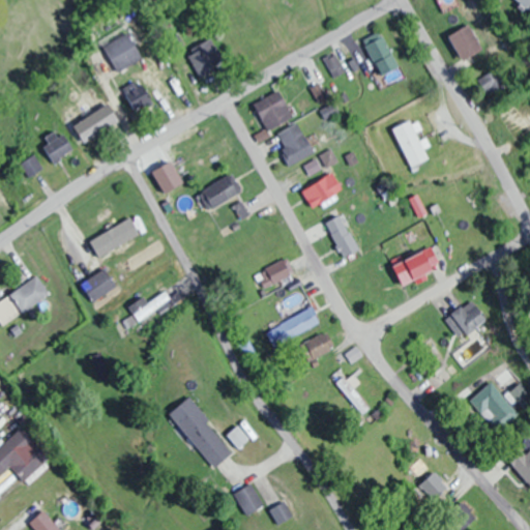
[(448,35),(463,61),(483,51),(469,25),(448,35)]
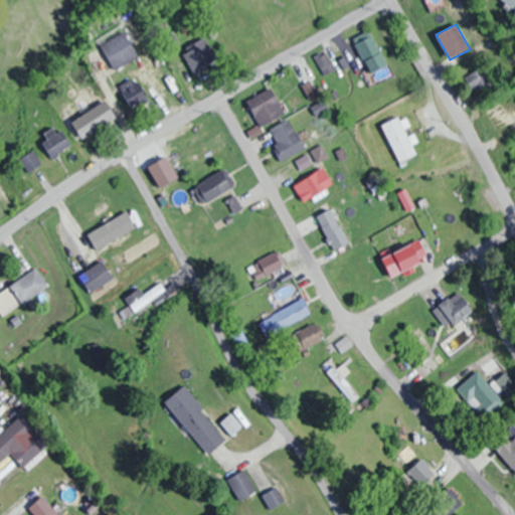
[(373,80),(391,72),(371,30),(353,39),(373,80)]
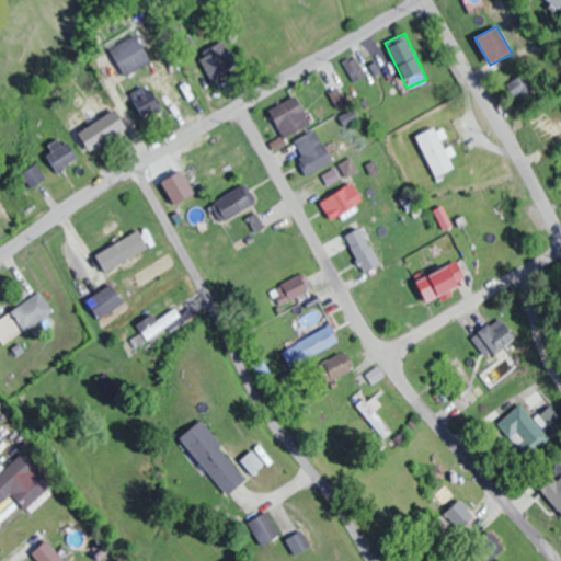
[(109,49),(126,77),(150,61),(134,34),(109,49)]
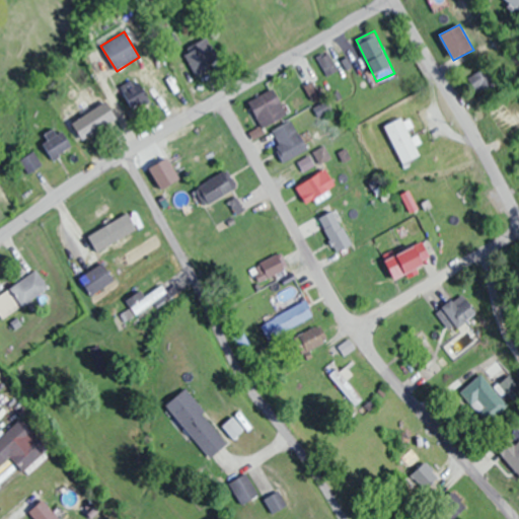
[(220,58),(203,36),(181,55),(199,76),(220,58)]
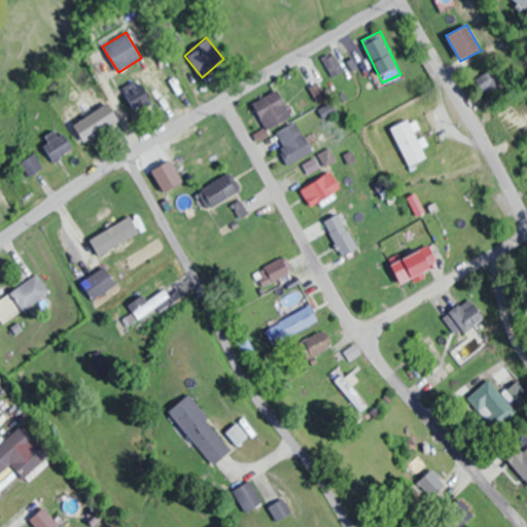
[(476,77),(485,95),(506,83),(497,66),(476,77)]
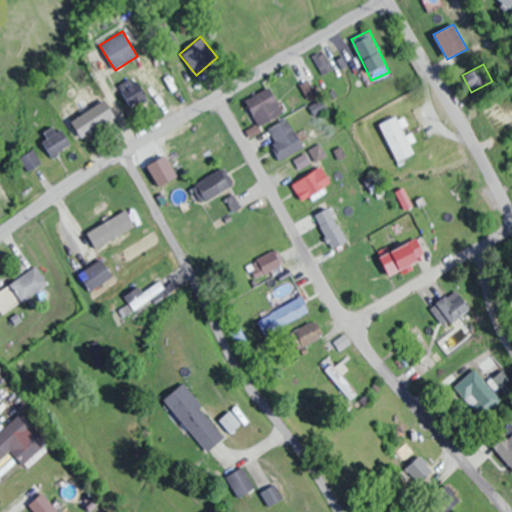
[(131,108),(148,97),(134,75),(117,86),(131,108)]
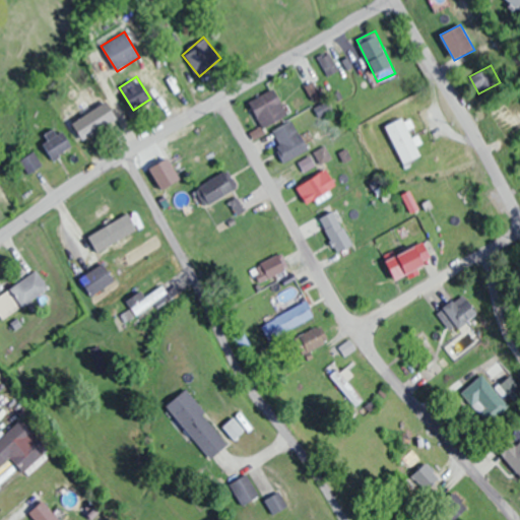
[(249,103),(265,128),(288,115),(273,88),(249,103)]
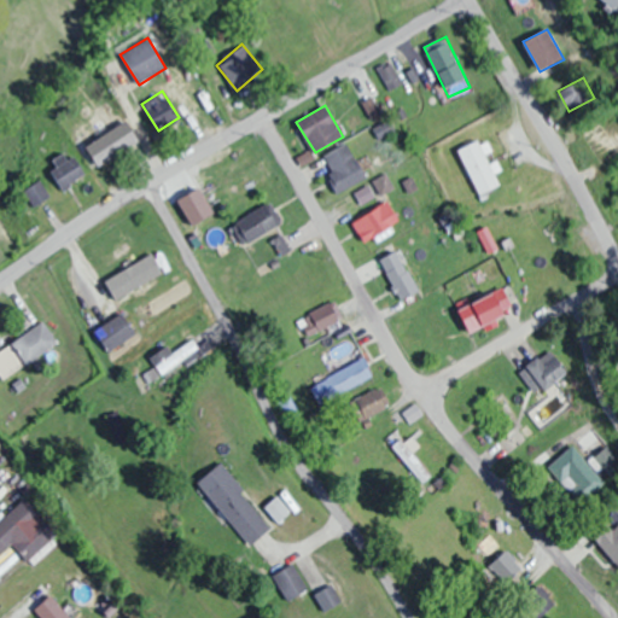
[(139,143),(127,122),(86,146),(97,167),(139,143)]
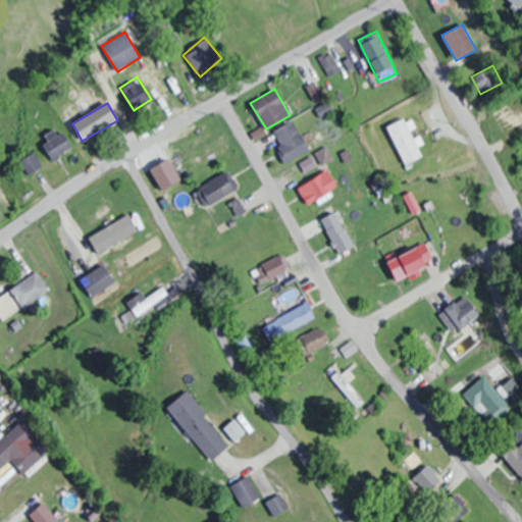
[(423,158),(416,142),(415,143),(405,119),(387,126),(404,166),(423,158)]
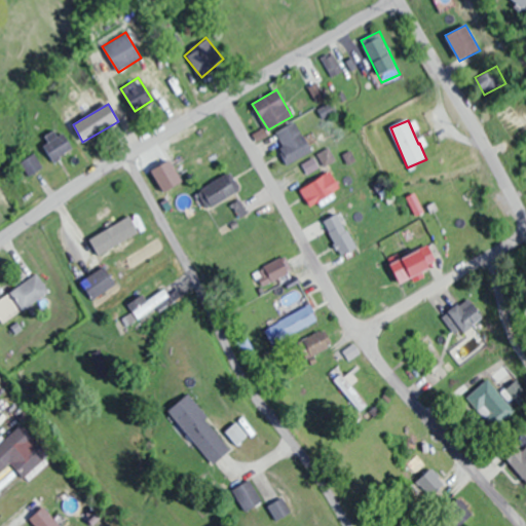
[(312,150),(295,121),(272,136),(291,163),(312,150)]
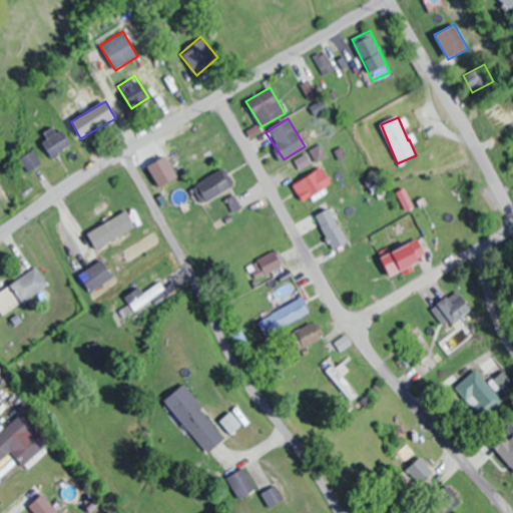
[(41,141),(52,157),(71,145),(59,128),(41,141)]
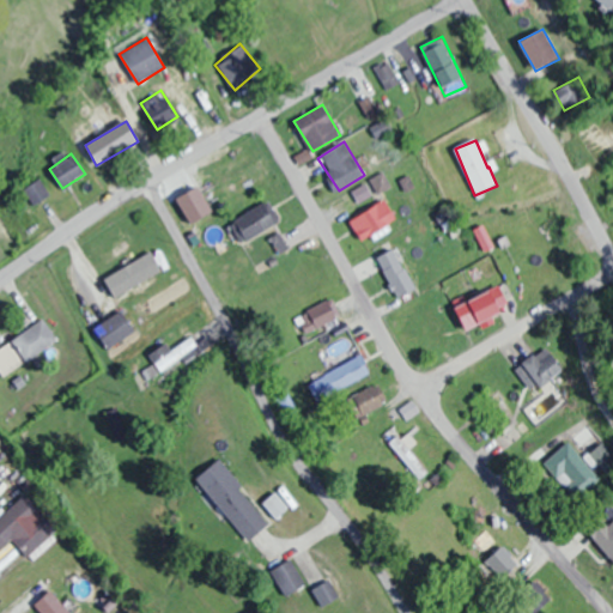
[(23,189),(34,205),(50,195),(40,178),(23,189)]
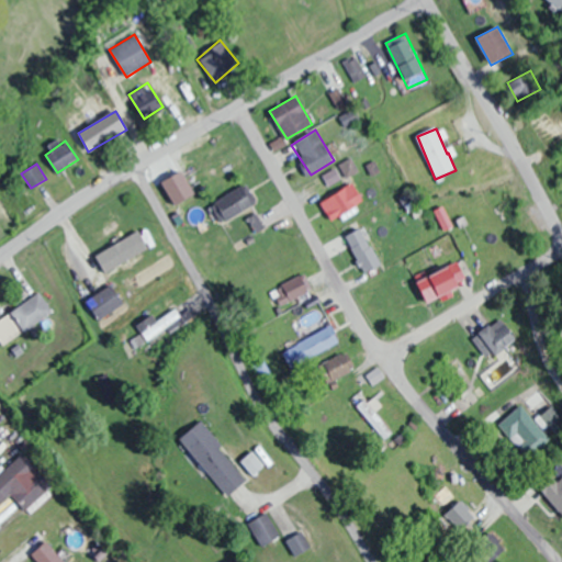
[(334,222),(363,200),(350,182),(321,204),(334,222)]
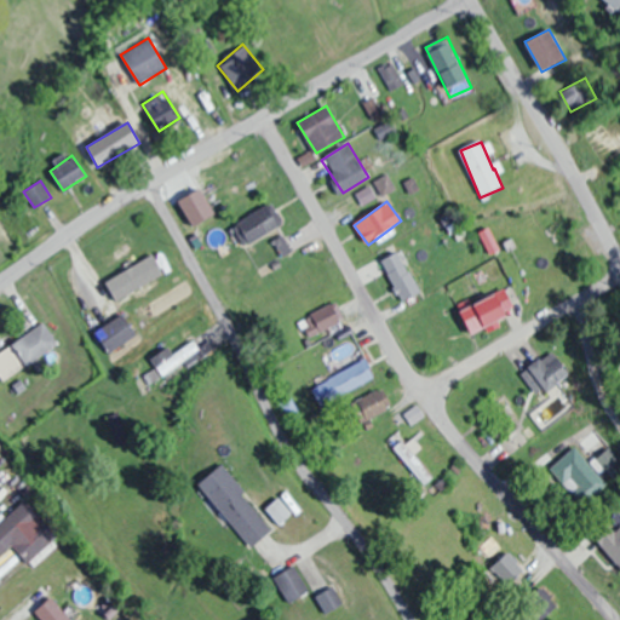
[(280,227),(269,207),(235,227),(246,246),(280,227)]
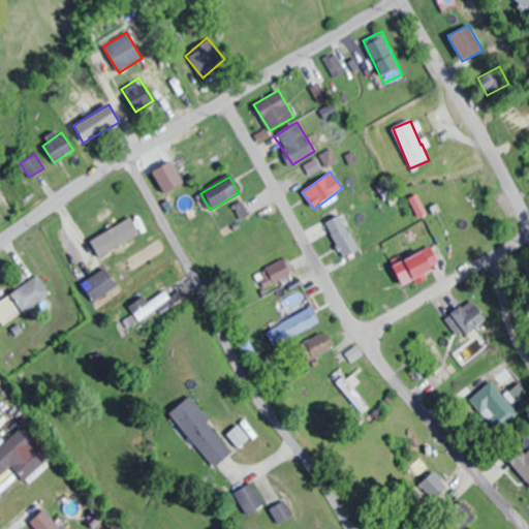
[(325,221),(342,259),(359,252),(342,214),(325,221)]
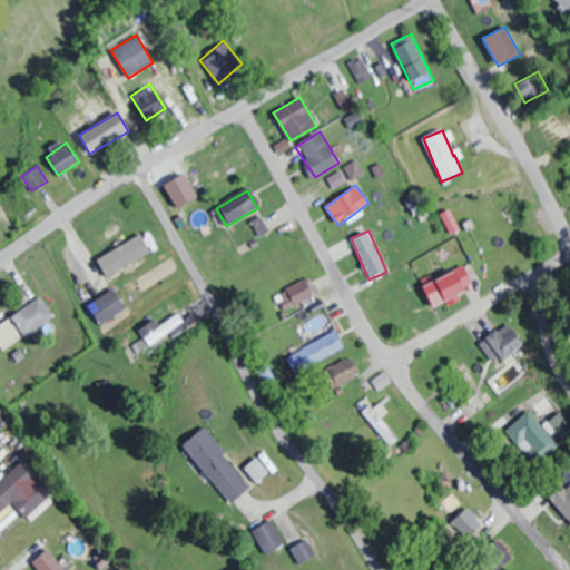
[(434,306),(460,292),(450,273),(424,287),(434,306)]
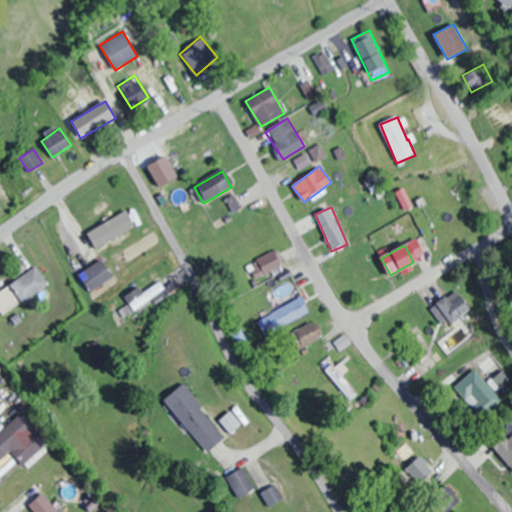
[(79,274),(90,291),(112,277),(101,260),(79,274)]
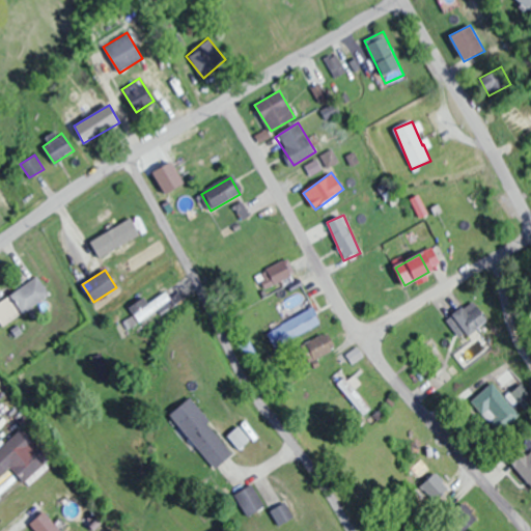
[(49,295),(36,276),(7,296),(8,296),(0,301),(0,319),(4,326),(49,295)]
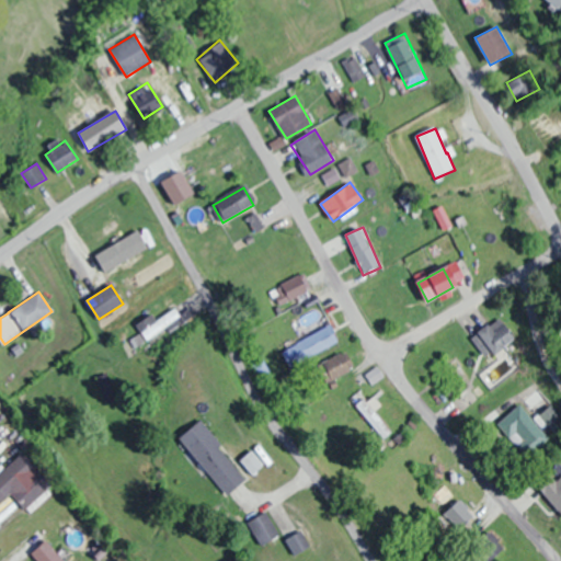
[(137,327),(150,345),(183,321),(171,304),(137,327)]
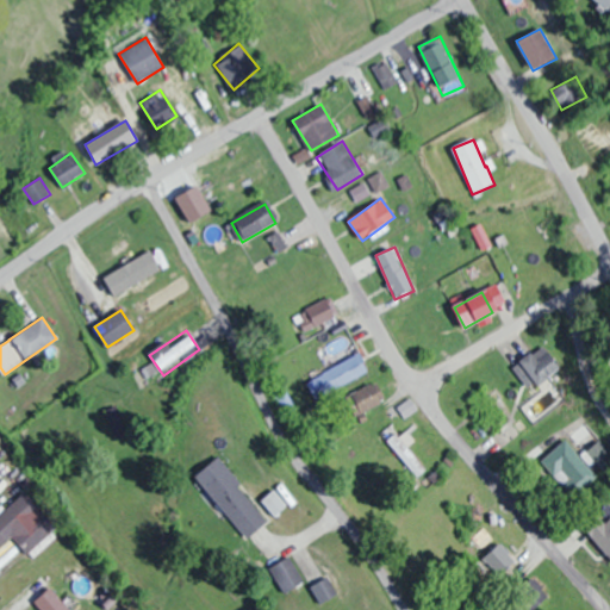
[(533,391),(560,367),(542,344),(514,368),(533,391)]
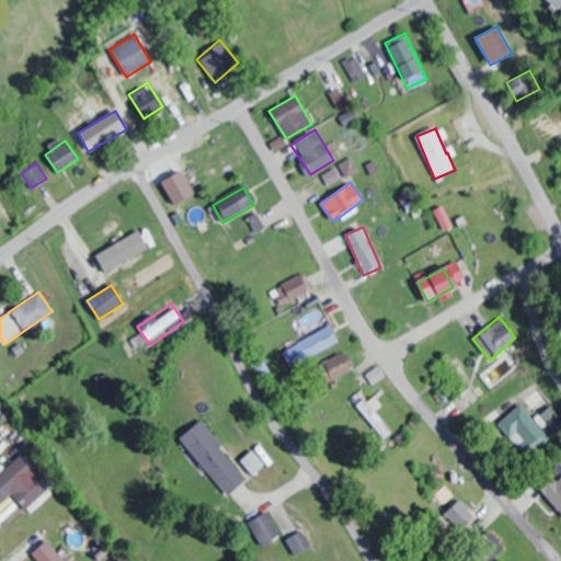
[(283,350),(290,367),(340,344),(332,327),(283,350)]
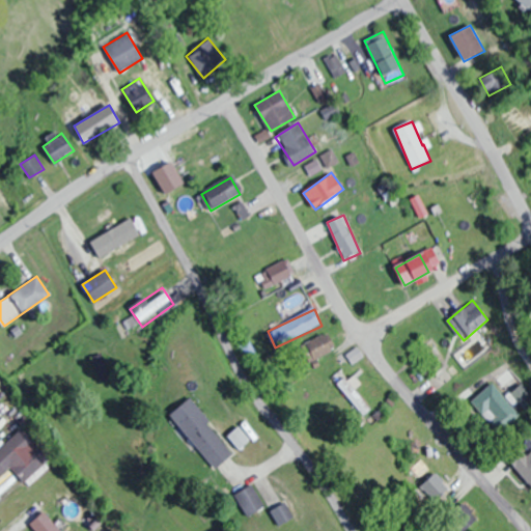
[(364,416),(371,409),(355,389),(361,383),(352,372),(337,384),(364,416)]
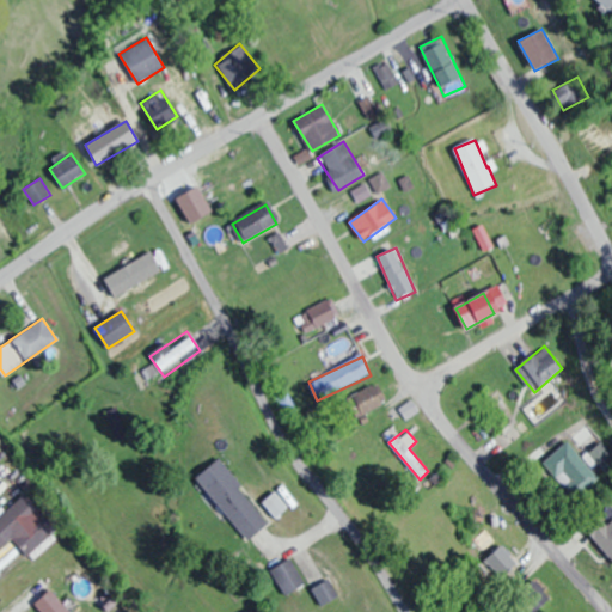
[(542,466),(575,500),(600,475),(565,441),(542,466)]
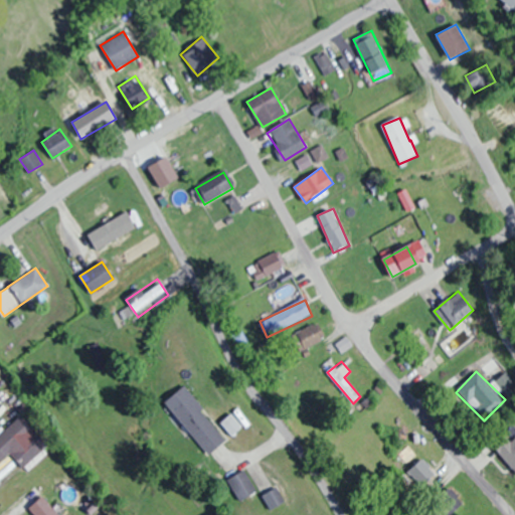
[(226,441),(186,386),(167,401),(207,456),(226,441)]
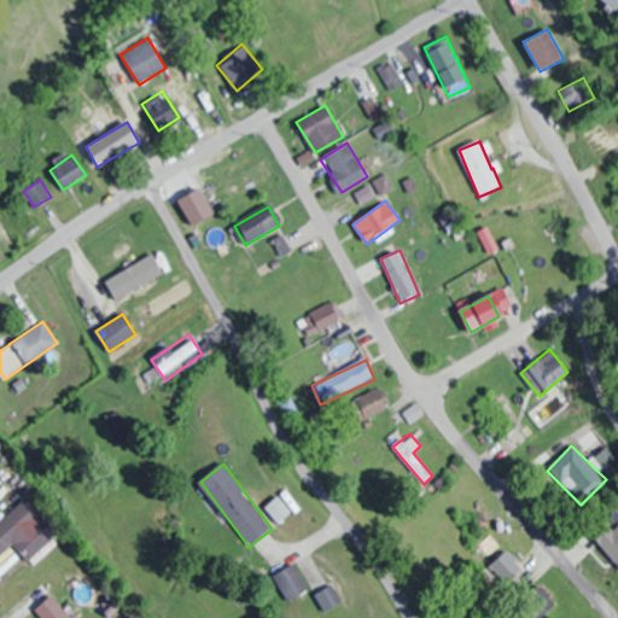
[(58,534),(23,497),(0,519),(0,553),(11,543),(29,561),(58,534)]
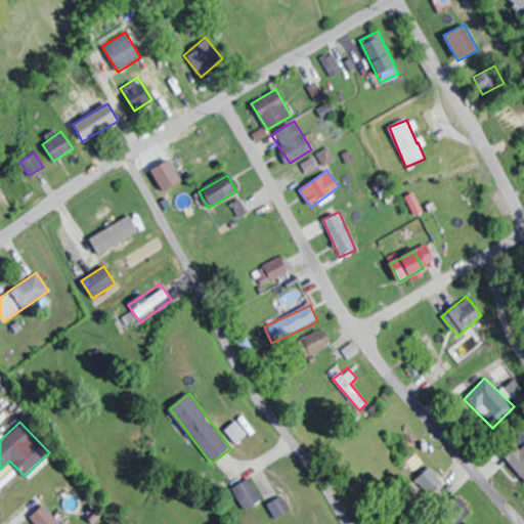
[(225,431),(235,443),(246,435),(235,422),(225,431)]
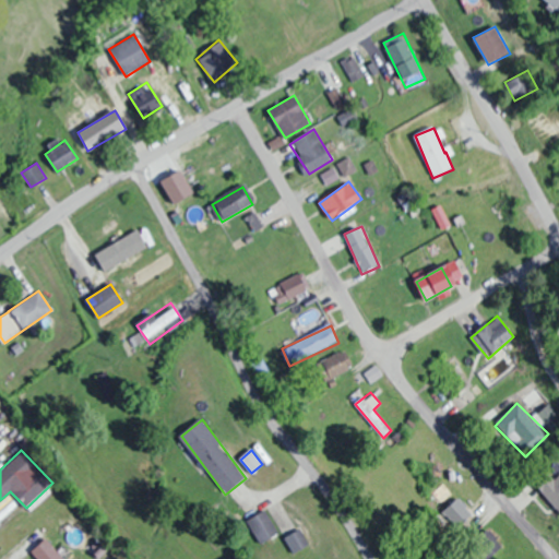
[(440,513),(455,530),(474,513),(458,497),(440,513)]
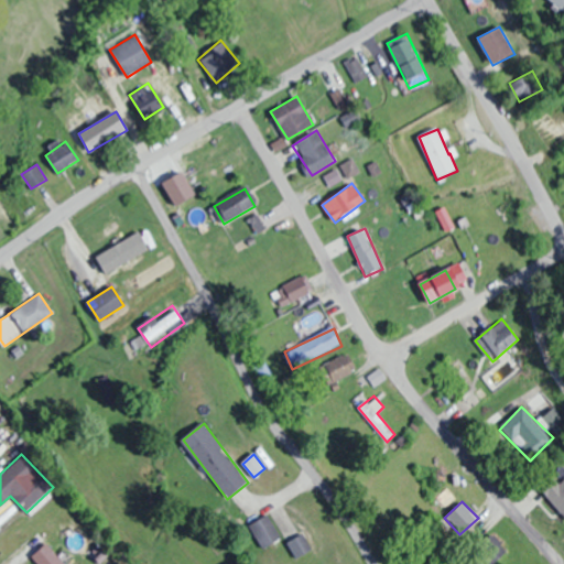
[(263,548),(282,538),(269,512),(249,521),(263,548)]
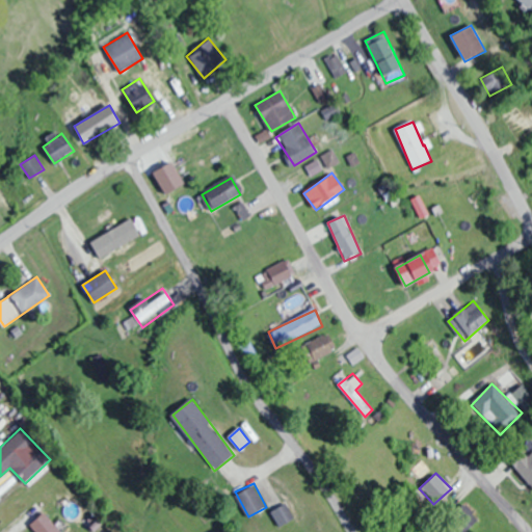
[(271,510),(281,525),(294,517),(286,503),(271,510)]
